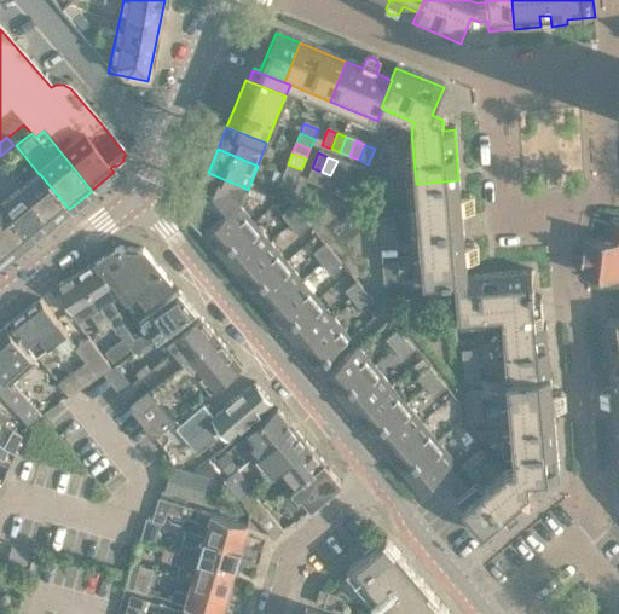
[(330,175),(340,179),(346,164),(337,161),(330,175)]
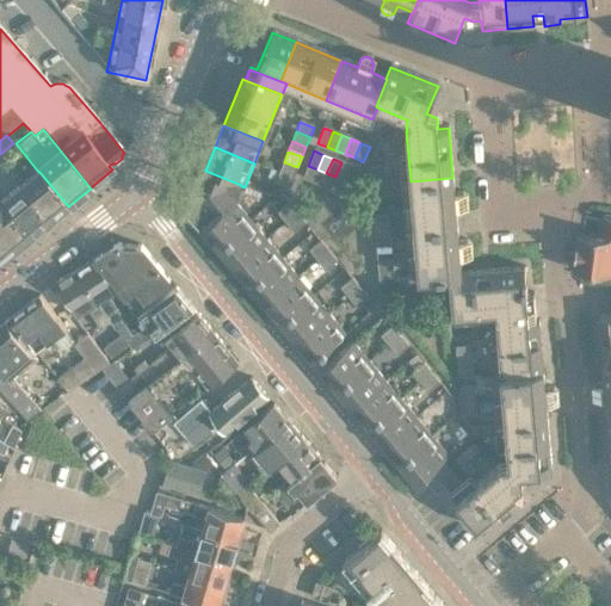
[(284,162),(281,169),(295,175),(297,167),(284,162)]
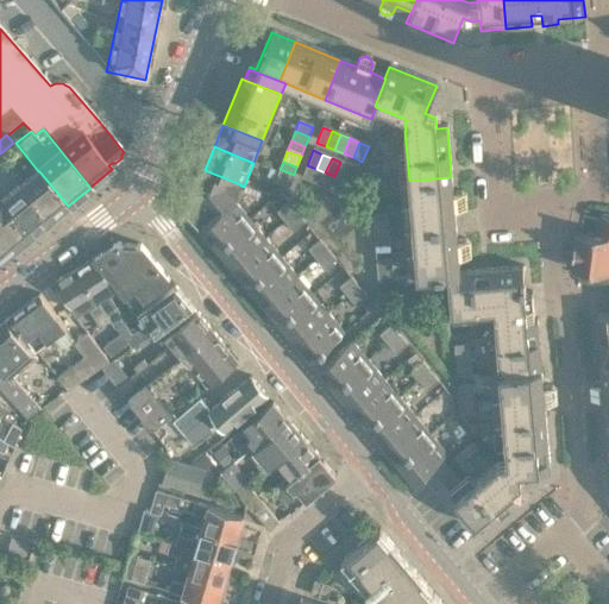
[(344,180),(350,165),(340,162),(334,176),(344,180)]
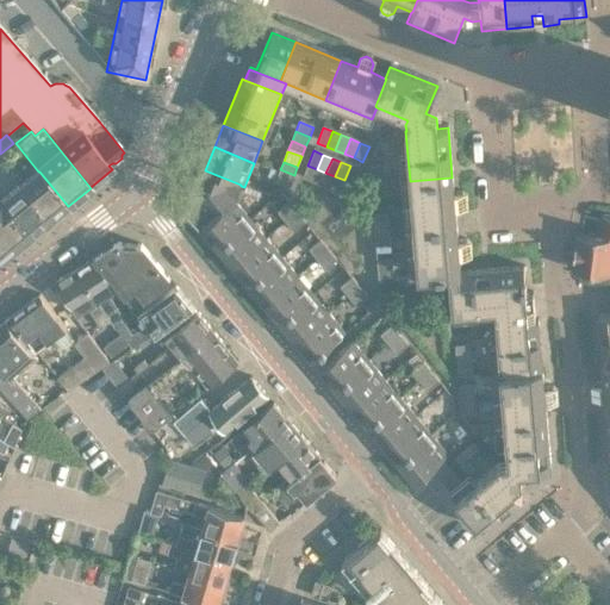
[(302,180),(311,184),(317,169),(307,166),(302,180)]
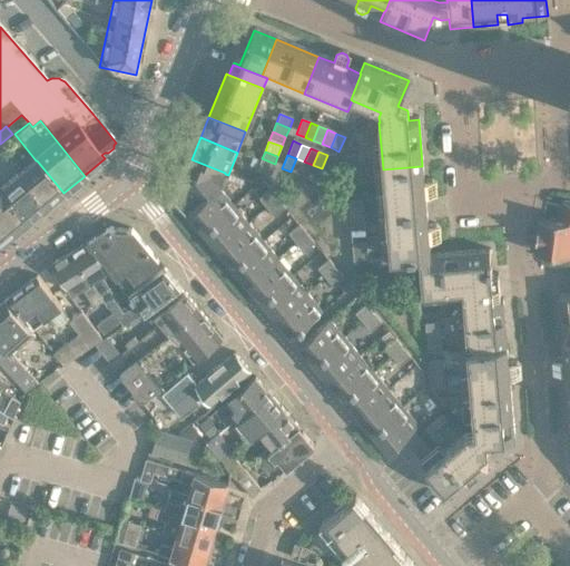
[(327,155),(322,168),(331,173),(336,158),(327,155)]
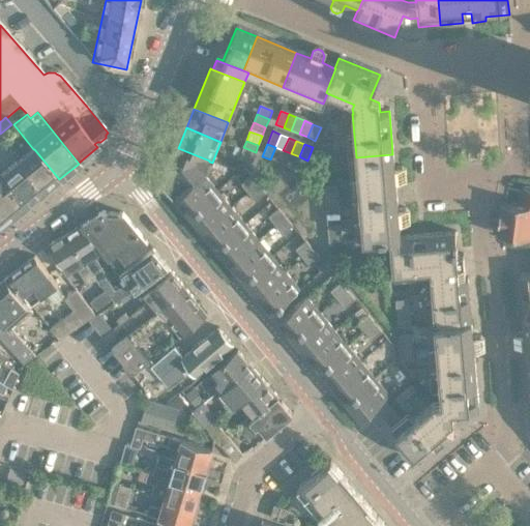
[(320,147),(321,156),(334,154),(333,146),(320,147)]
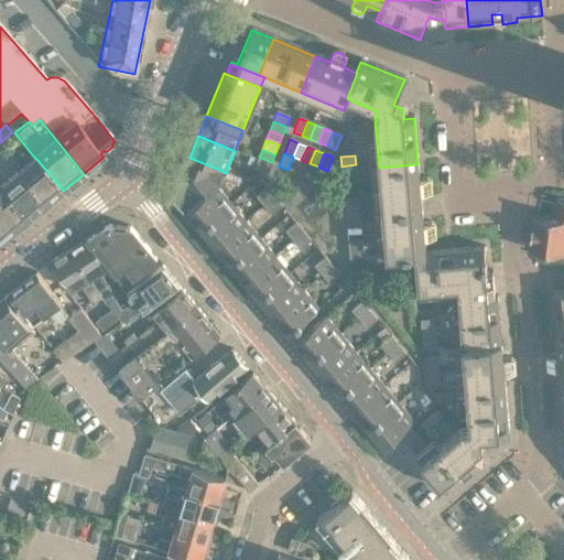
[(259,157),(256,164),(269,170),(272,162),(259,157)]
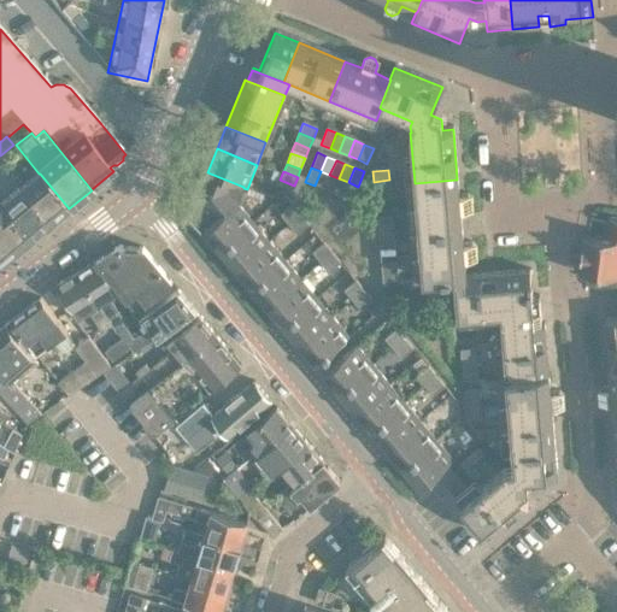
[(315,186),(323,190),(329,175),(321,171),(315,186)]
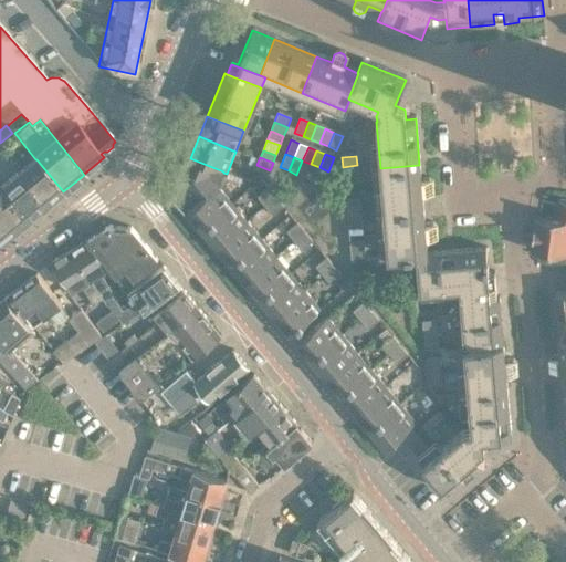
[(186,214),(187,215),(217,189),(217,188),(223,173),(223,172),(190,158),(174,199),(186,214)]
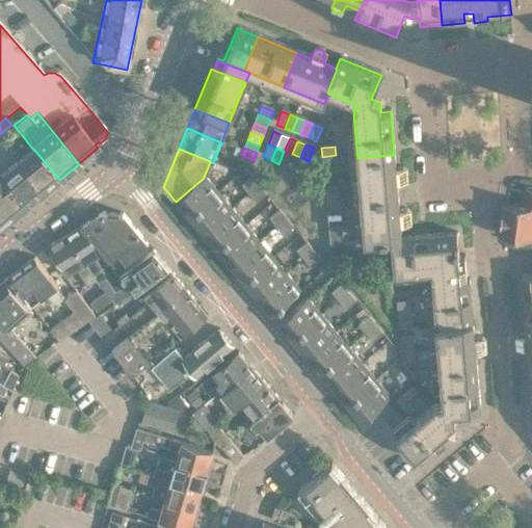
[(33,150),(16,164),(41,194),(58,180),(58,181),(59,180),(34,150),(33,150)]
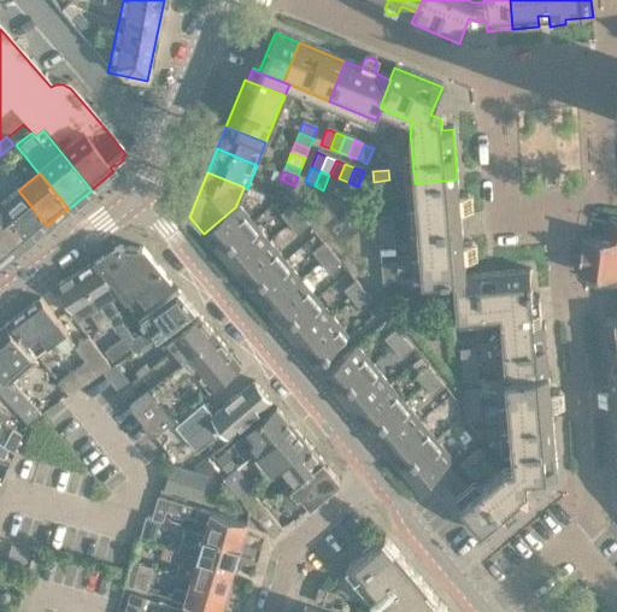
[(323,190),(333,194),(339,178),(329,175),(323,190)]
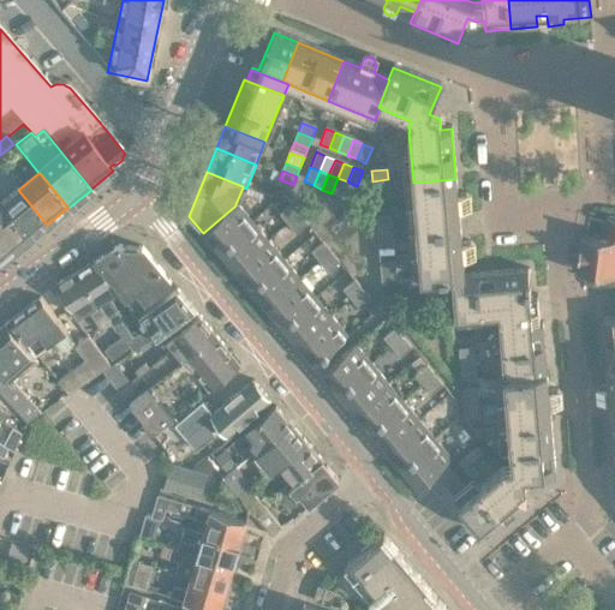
[(332,193),(341,197),(347,181),(338,178),(332,193)]
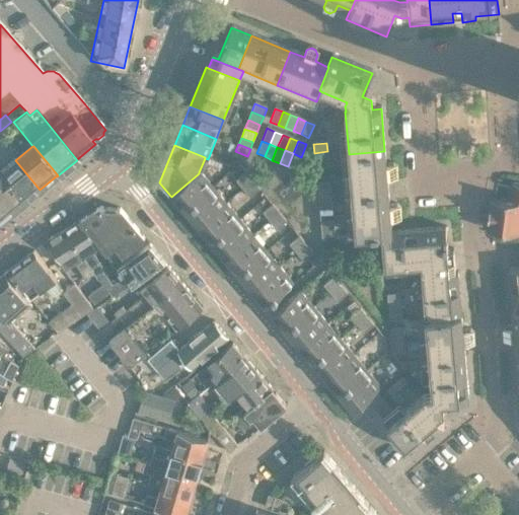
[(247,156),(235,151),(232,158),(244,162),(247,156)]
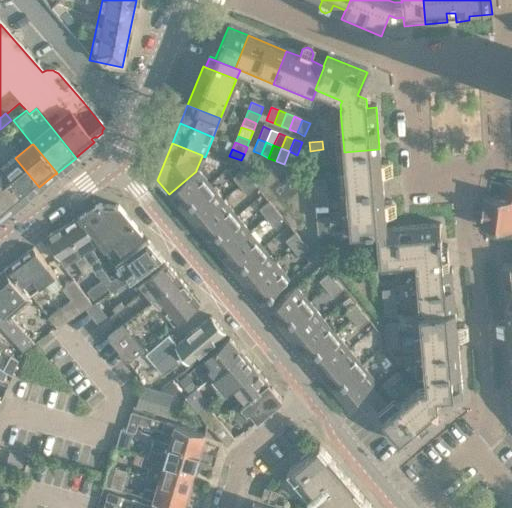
[(310,151),(311,159),(323,158),(323,149),(310,151)]
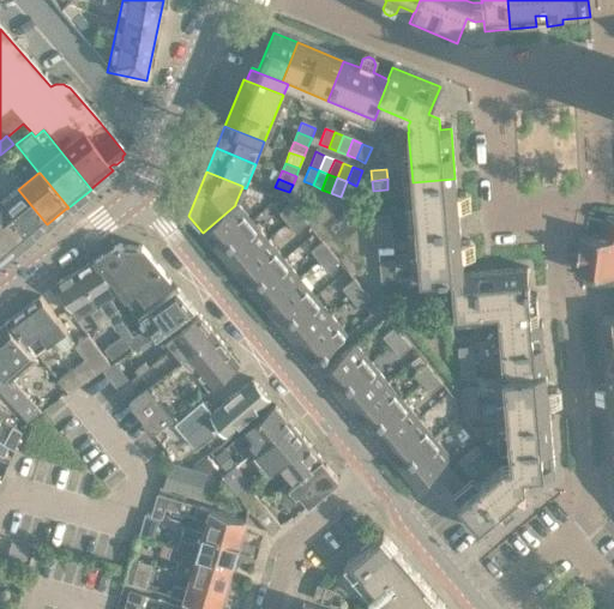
[(413,182),(416,231),(459,228),(457,210),(467,210),(470,205),(469,199),(465,196),(456,197),(455,179),(413,182)]
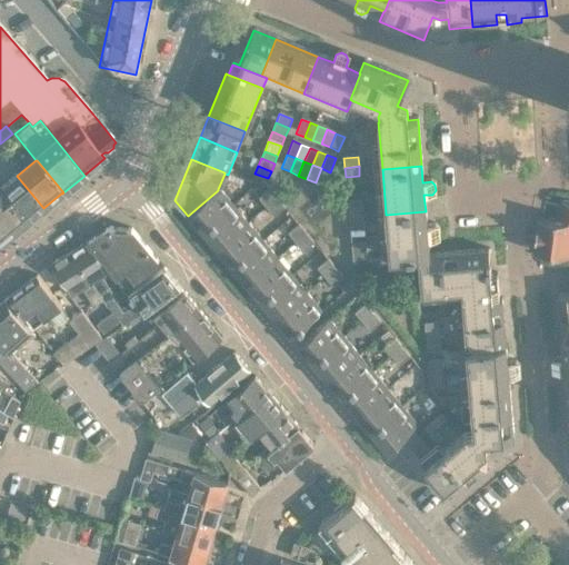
[(321,168),(316,182),(325,186),(330,172),(321,168)]
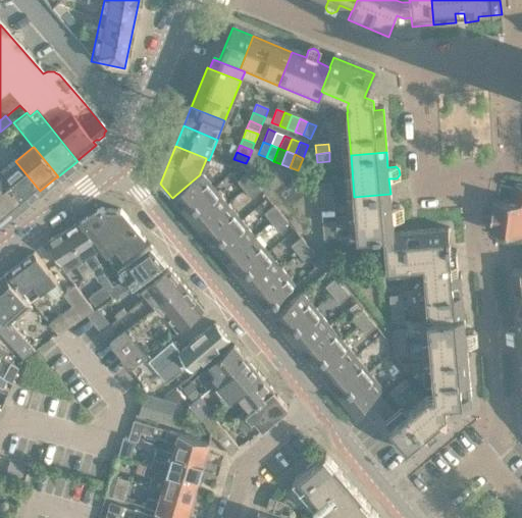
[(40,191),(15,161),(0,172),(0,177),(22,205),(40,191)]
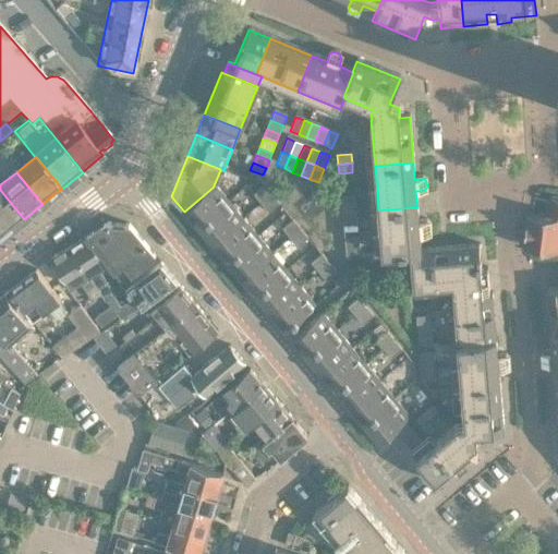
[(339,173),(339,183),(353,182),(352,172),(339,173)]
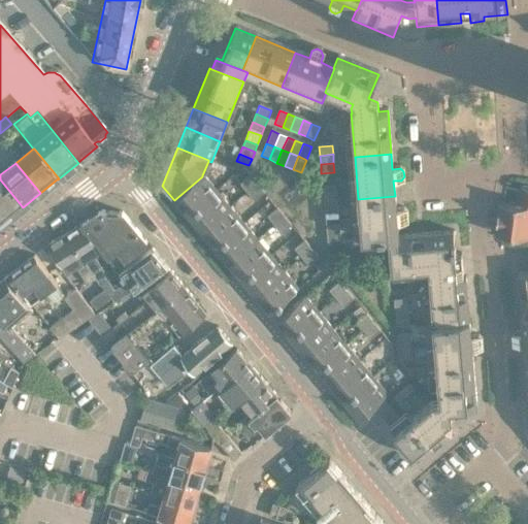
[(174,200),(188,217),(216,193),(202,176),(174,200)]
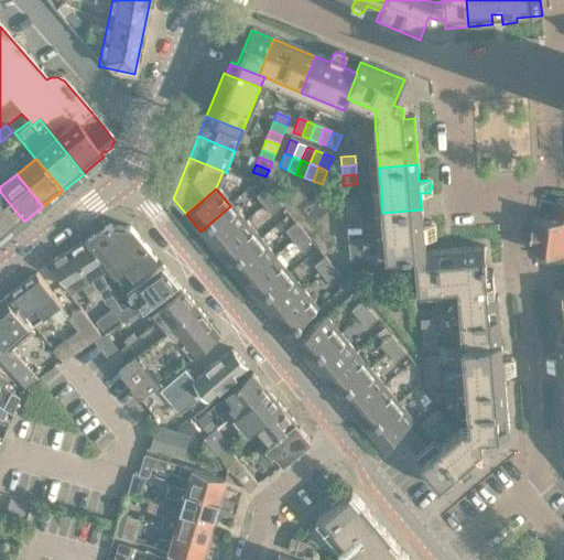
[(271,196),(267,190),(256,198),(261,205),(271,196)]
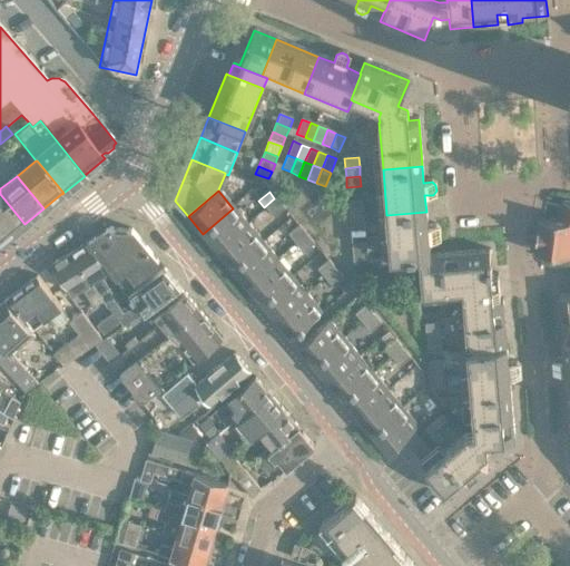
[(0,235),(5,241),(25,224),(0,194),(0,235)]
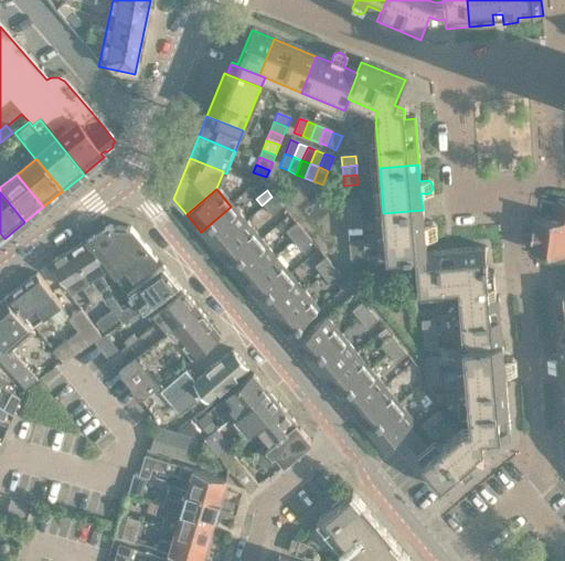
[(277,202),(272,197),(262,205),(266,211),(277,202)]
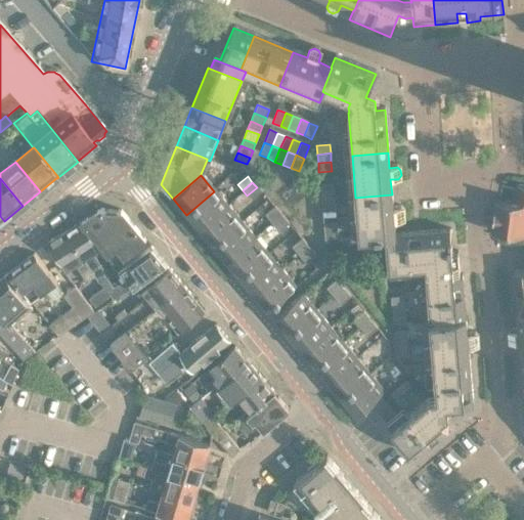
[(334,195),(333,185),(319,186),(320,196),(334,195)]
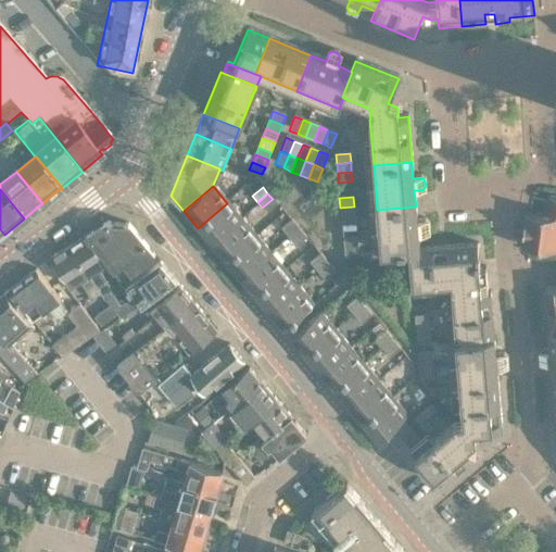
[(278,205),(273,199),(262,208),(267,214),(278,205)]
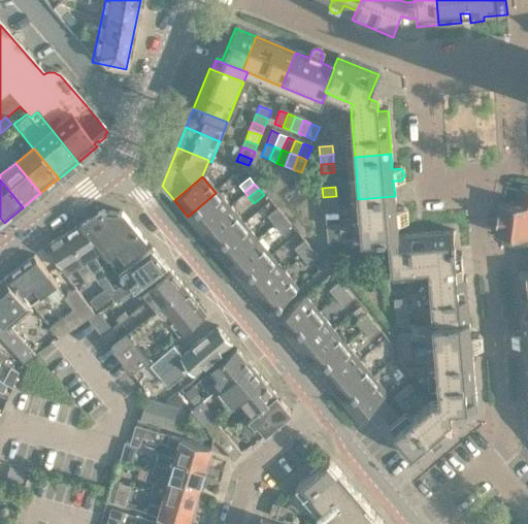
[(499,203),(494,235),(503,237),(506,237),(527,239),(527,189),(520,189),(518,206),(499,203)]
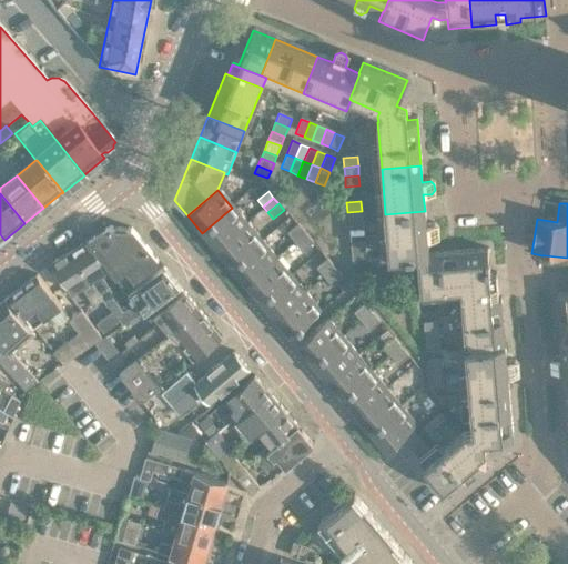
[(247,224),(232,208),(202,233),(216,250),(247,224)]
